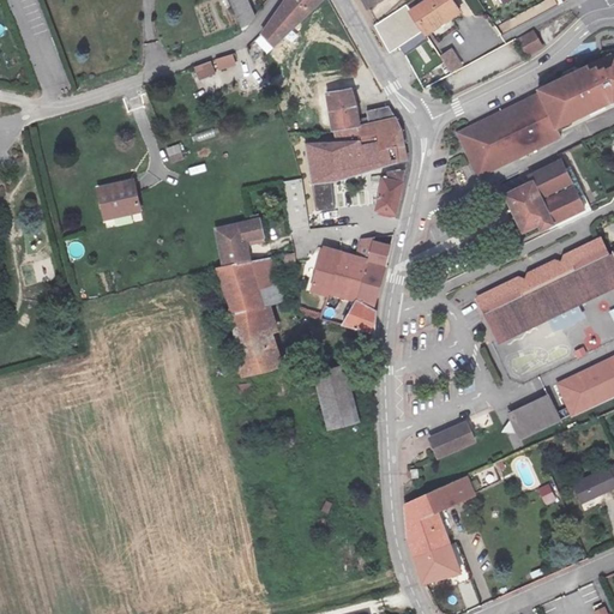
[(232,0),(245,30),(257,16),(247,0),(232,0)]
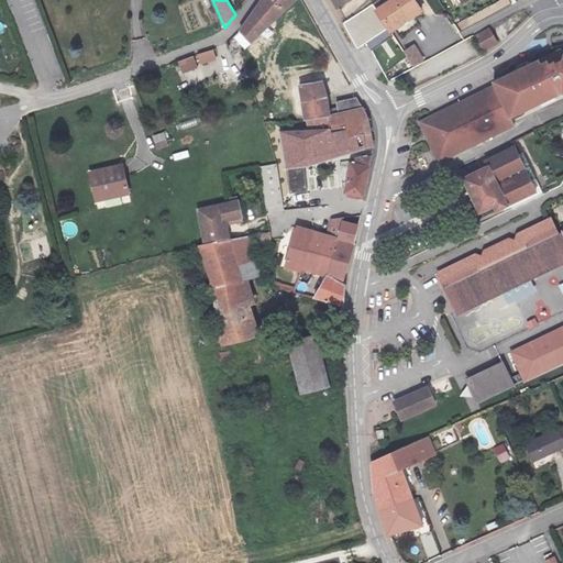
[(267,0),(242,33),(250,40),(253,43),(297,0),(267,0)]
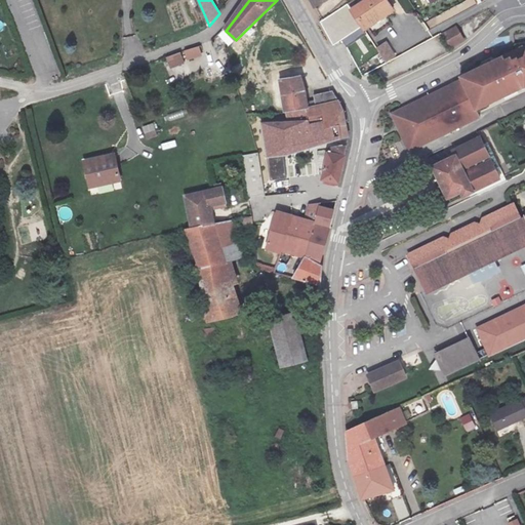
[(362,32),(394,10),(386,0),(359,0),(347,8),(360,28),(362,32)]
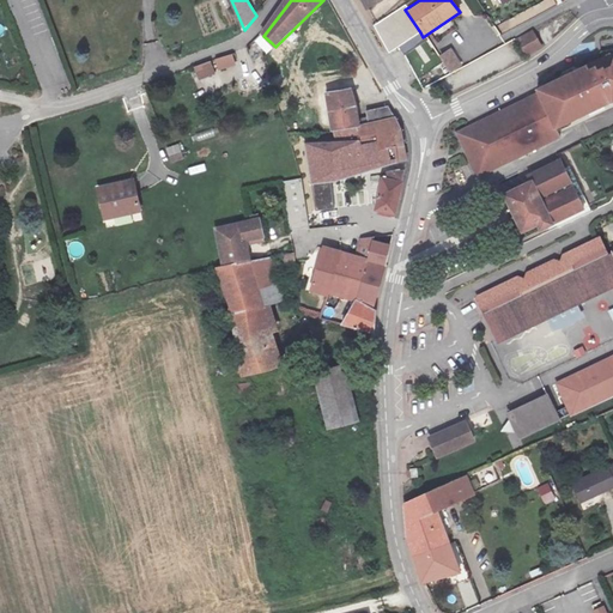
[(392,53),(420,32),(405,10),(376,29),(392,53)]
